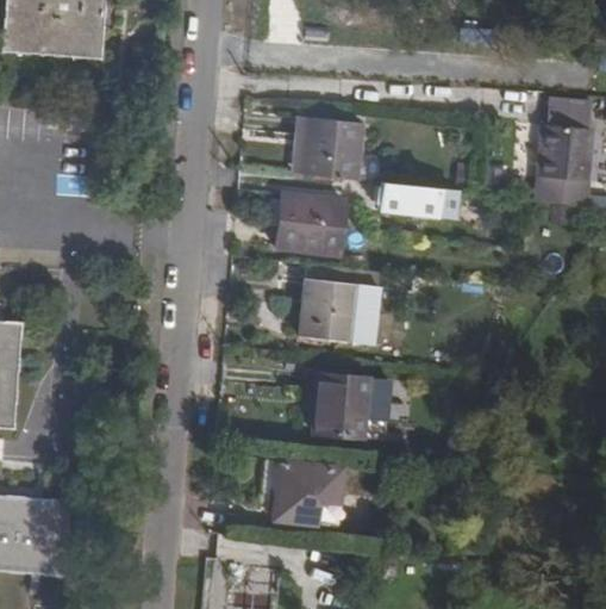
[(107,7),(107,0),(7,0),(4,53),(102,60),(107,7)]
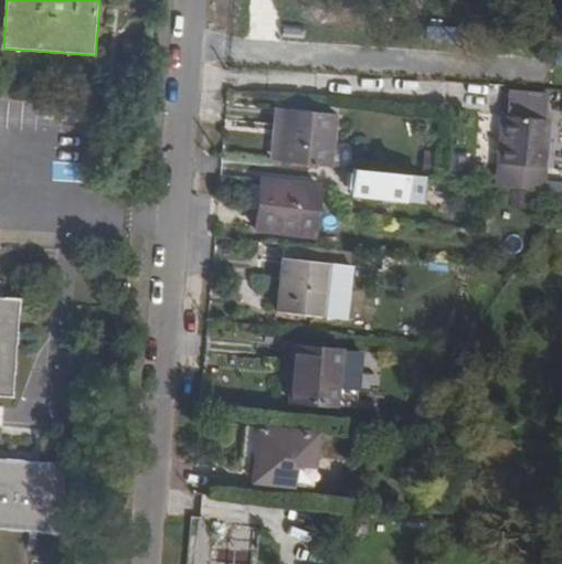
[(337,114),(281,107),(275,160),(331,166),(337,114)]
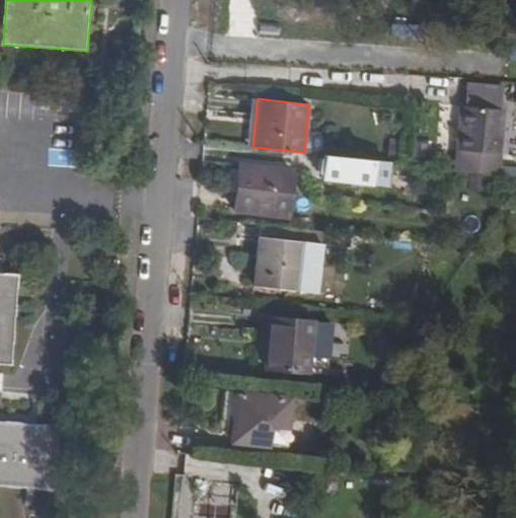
[(507,109),(462,105),(457,170),(502,174),(507,109)]
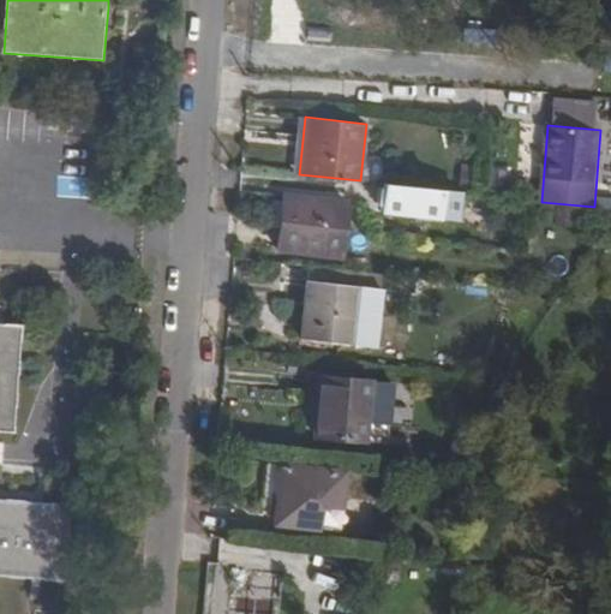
[(462,194),(391,185),(388,210),(460,219),(462,194)]
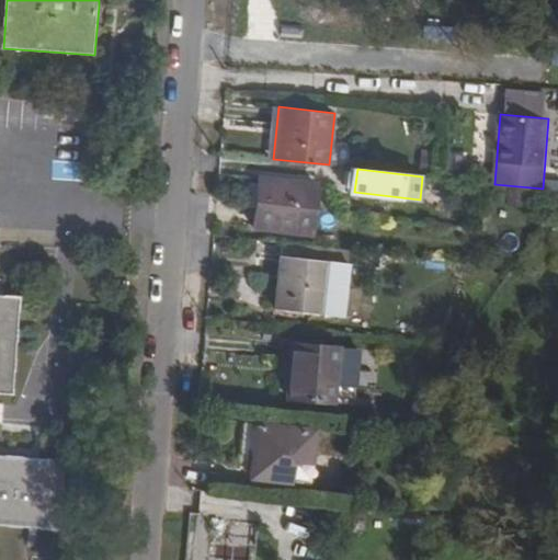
[(321,184),(262,179),(258,227),(317,232),(321,184)]
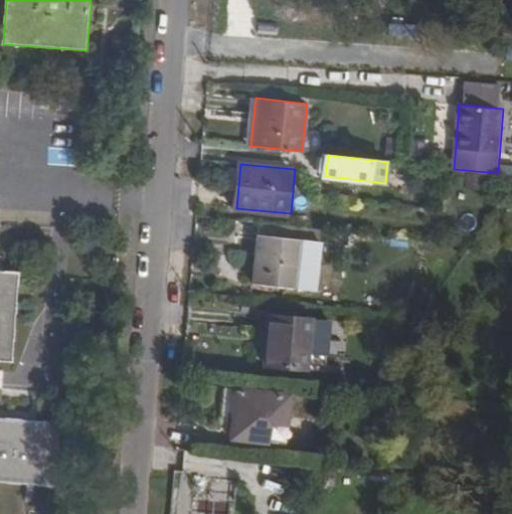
[(303,239),(261,235),(256,283),(299,287),(303,239)]
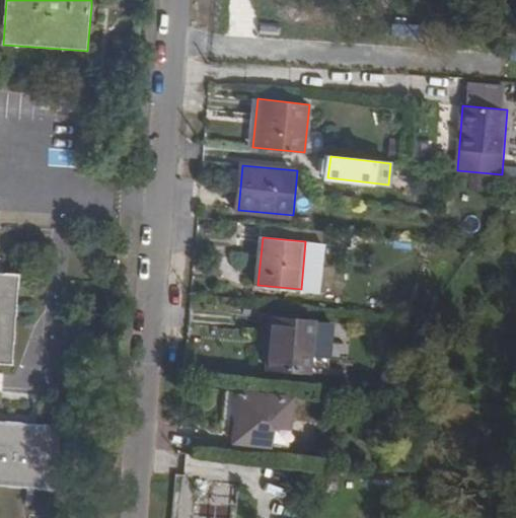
[(0,487),(56,491),(61,426),(0,420),(0,364),(13,366),(20,275),(0,273),(0,487)]
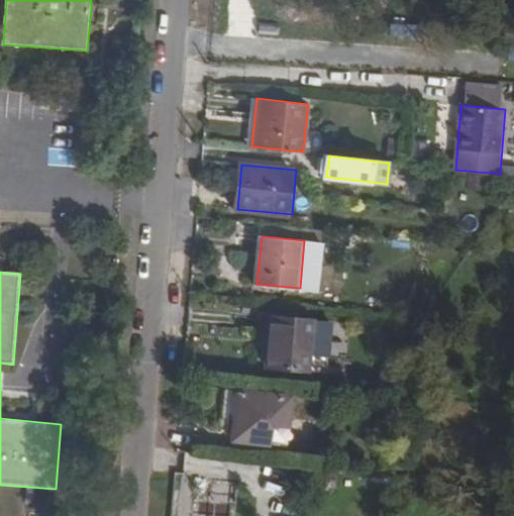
[(272,317),(267,367),(310,371),(314,320),(272,317)]
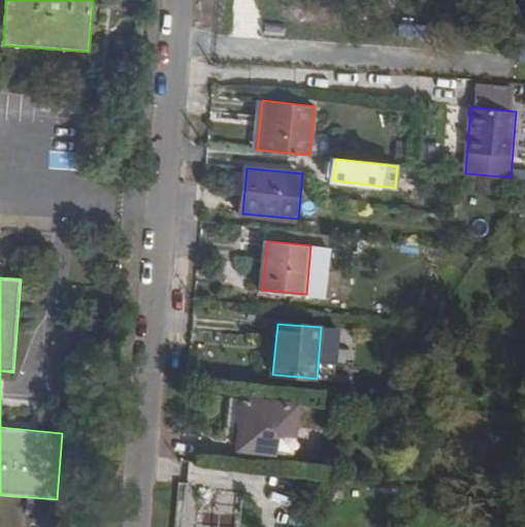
[(297,407),(231,400),(228,449),(292,455),(297,407)]
